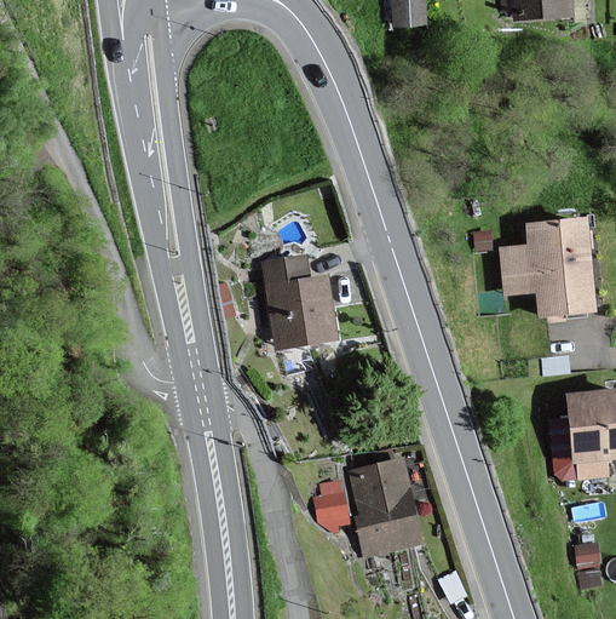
[(398,0),(399,22),(430,21),(427,0),(398,0)]
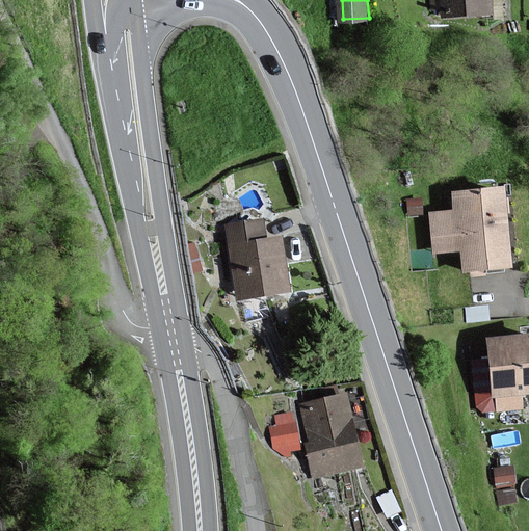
[(440,0),(441,18),(490,15),(488,0),(440,0)]
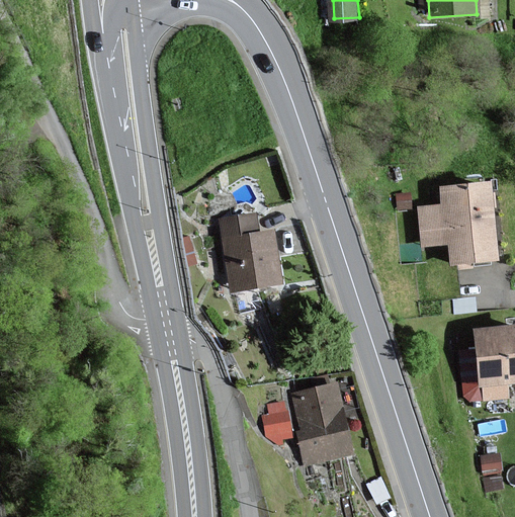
[(489,180),(438,185),(440,202),(416,205),(421,250),(448,247),(450,264),(497,260),(489,180)]
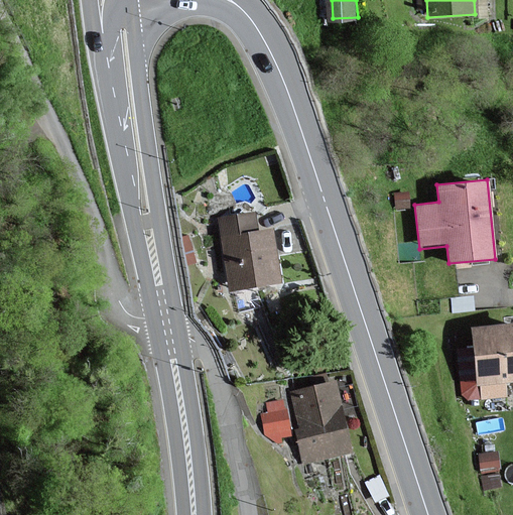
[(257,211),(222,217),(235,288),(282,280),(273,232),(261,234),(257,211)]
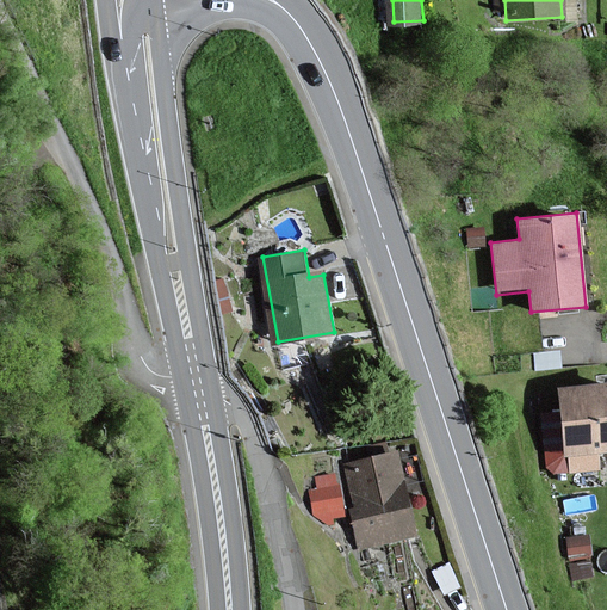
[(606,381),(558,387),(567,473),(600,469),(599,456),(606,455),(606,381)]
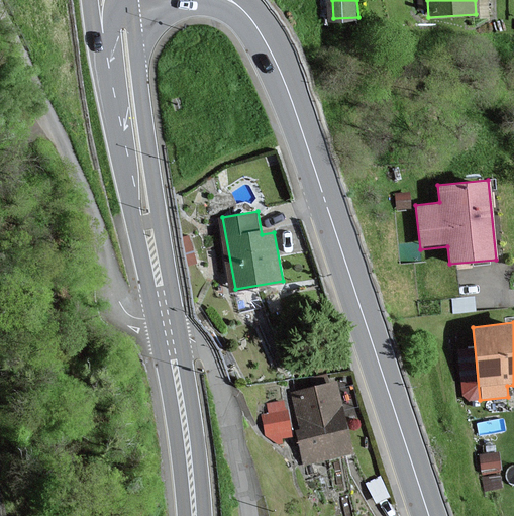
[(337,383),(288,392),(302,462),(351,452),(337,383)]
